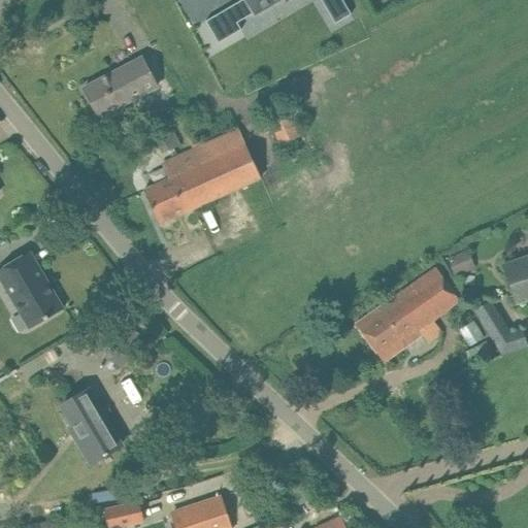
[(240,0),(235,3),(227,8),(236,23),(255,12),(255,13),(277,0),(240,0)]
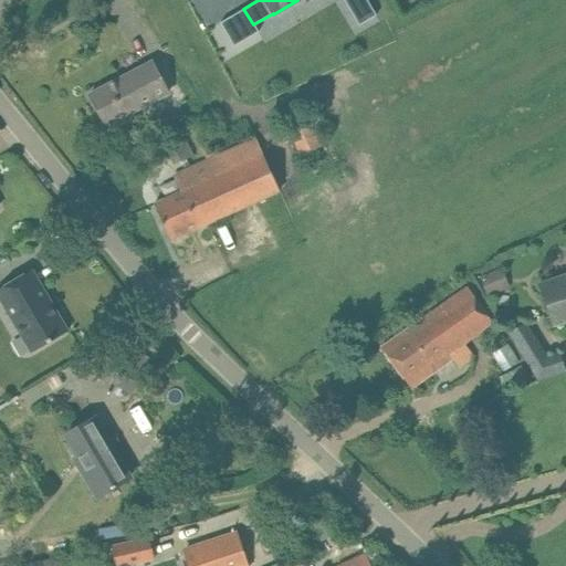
[(152,62),(88,94),(107,130),(127,119),(125,115),(168,93),(161,81),(152,62)]
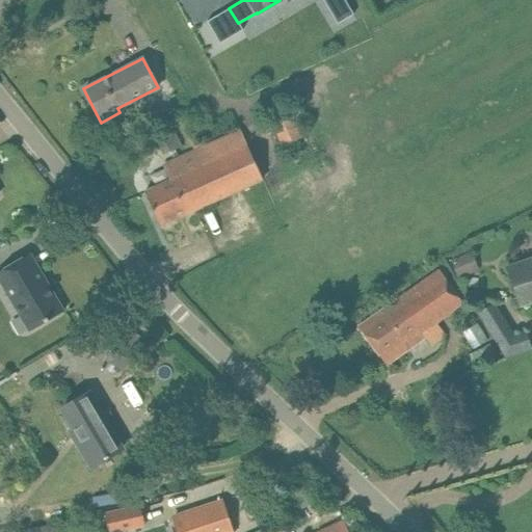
[(268,115),(281,144),(301,136),(289,106),(268,115)]
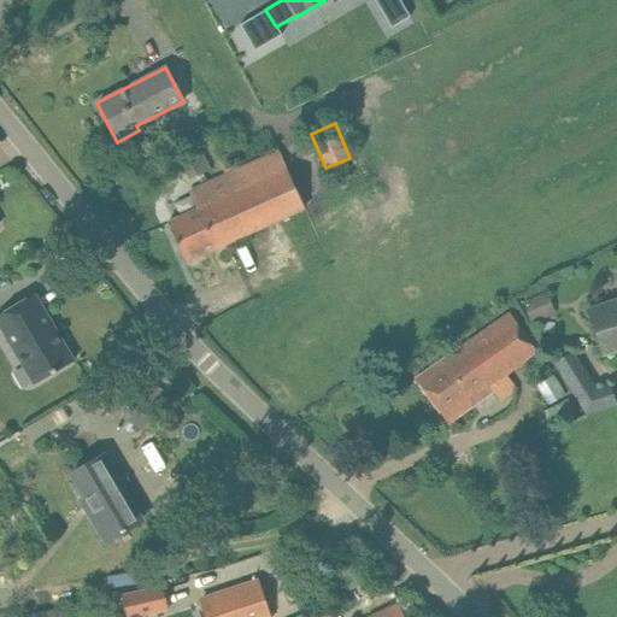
[(201,206),(168,222),(186,262),(305,206),(281,150),(216,178),(194,189),(201,206)]
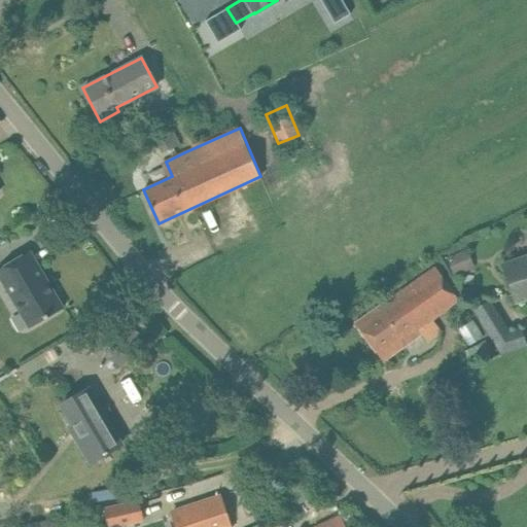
[(0,268),(0,278),(29,327),(63,308),(30,251),(0,268)]
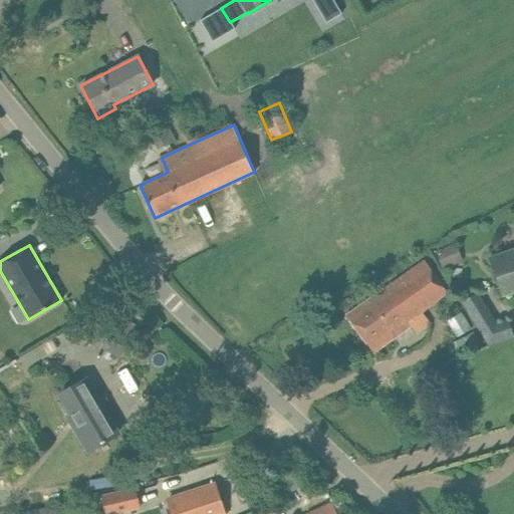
[(513,247),(489,256),(496,277),(502,296),(513,292),(513,247)]
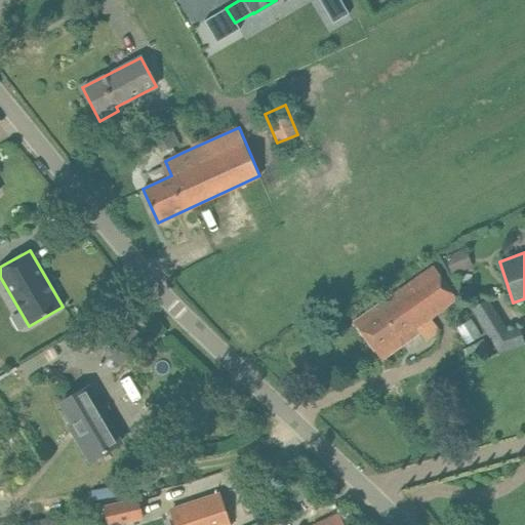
[(393,293),(369,310),(353,322),(381,360),(419,330),(417,327),(455,298),(433,267),(393,294),(393,293)]
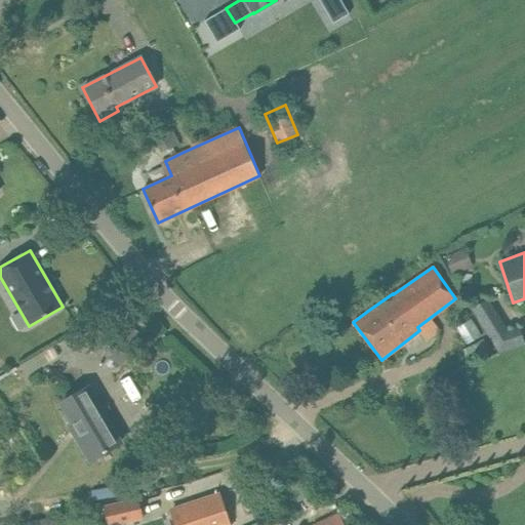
[(524,339),(520,325),(508,328),(488,297),(471,309),(498,354),(524,345),(524,339)]
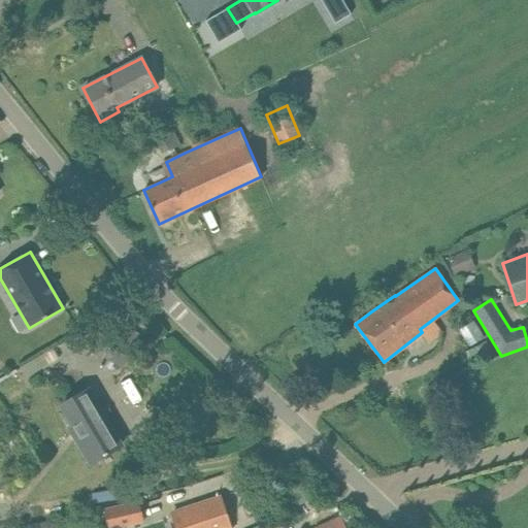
[(472,320),(459,328),(468,345),(463,349),(469,361),(483,357),(492,350),(472,320)]
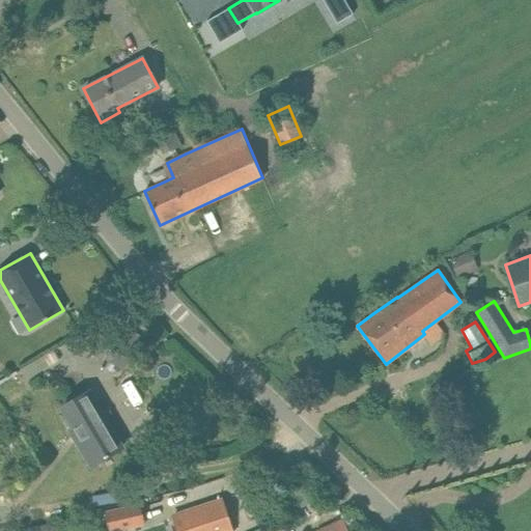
[(123,368),(134,347),(115,337),(105,358),(123,368)]
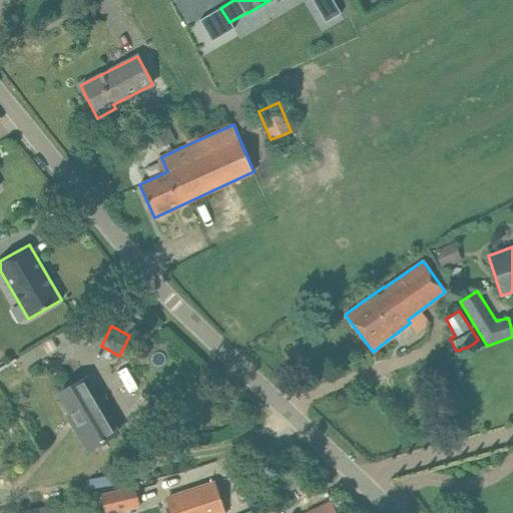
[(79,425),(75,427),(88,450),(117,433),(85,379),(60,393),(79,425)]
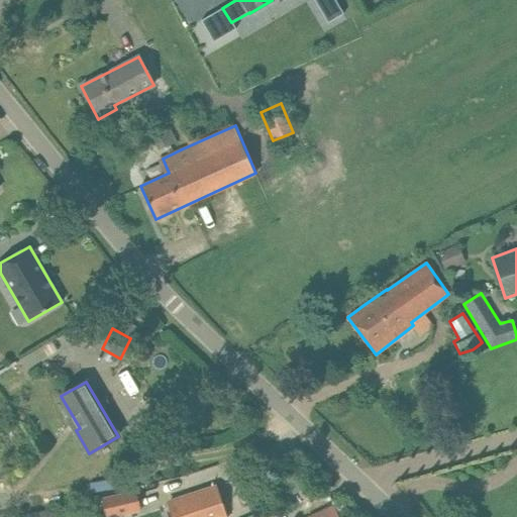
[(166,502),(170,516),(225,516),(215,487),(166,502)]
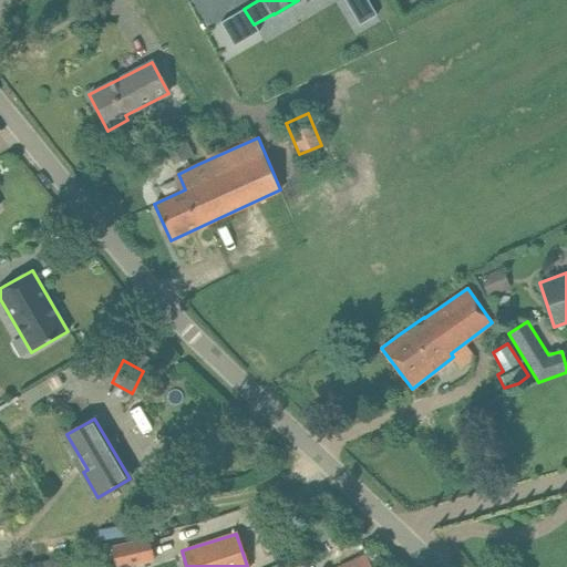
[(115,566),(124,566),(155,560),(150,537),(111,545),(115,566)]
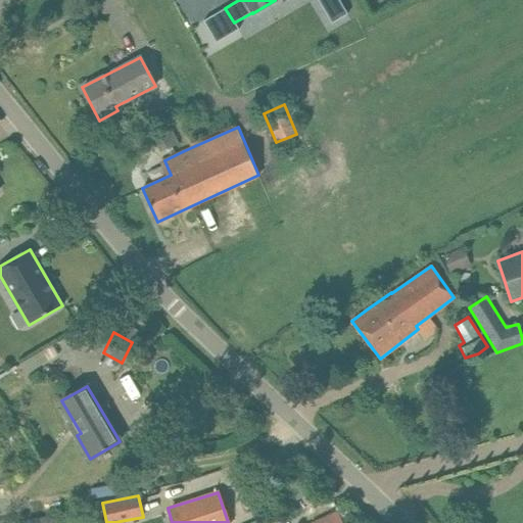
[(342,522),(337,511),(319,520),(311,522),(342,522)]
